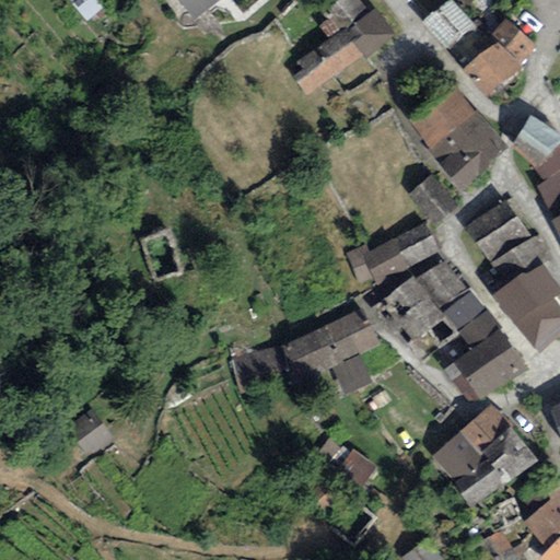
[(226,0),(174,0),(193,24),(226,0)]
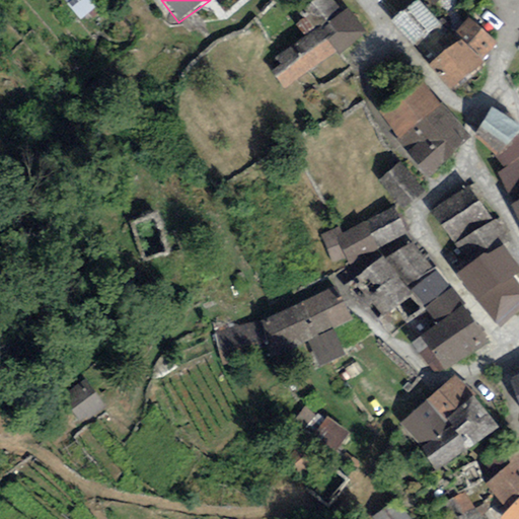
[(342,8),(334,0),(309,0),(304,4),(310,10),(305,14),(314,25),(335,49),(338,51),(365,27),(346,5),(342,8)]
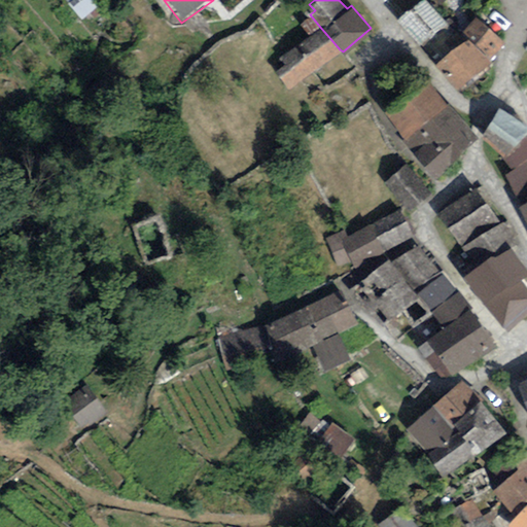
[(446,23),(428,0),(418,0),(398,16),(420,43),(446,23)]
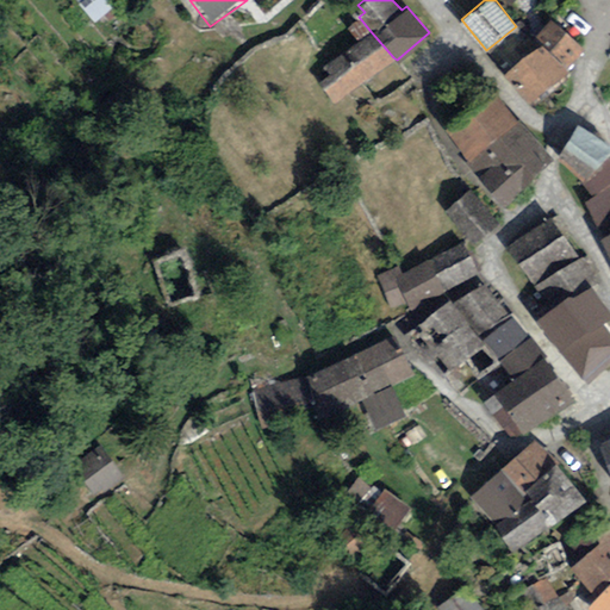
[(542,39),(566,68),(583,45),(549,17),(535,35),(542,39)]
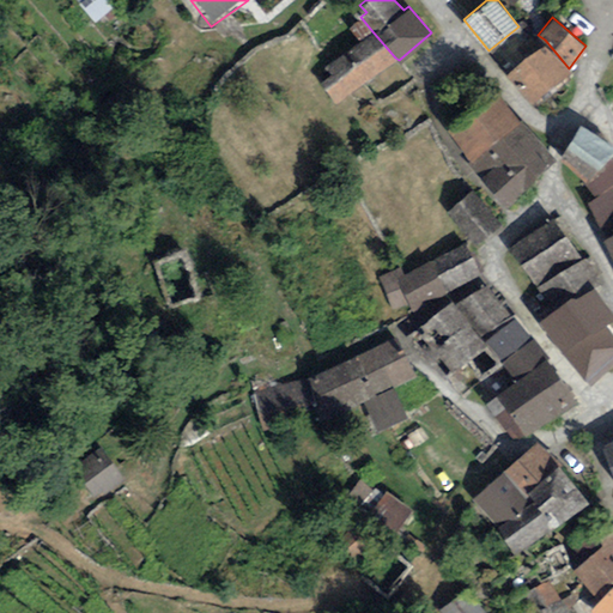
[(337,104),(395,58),(371,30),(325,64),(329,72),(319,80),(337,104)]
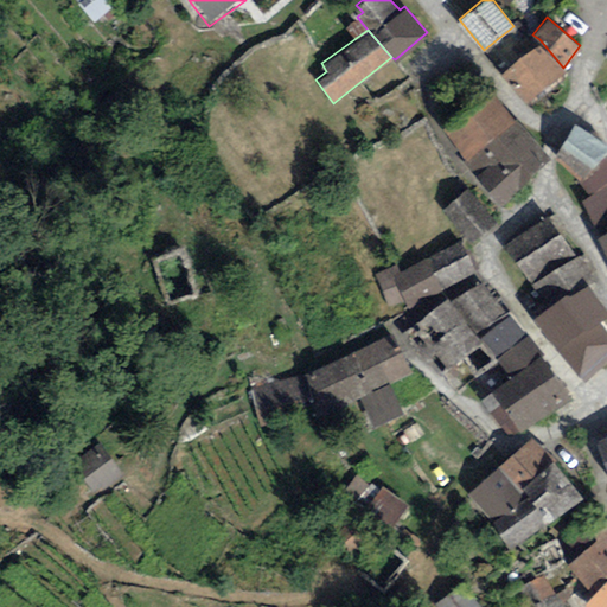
[(563,68),(540,39),(504,69),(528,97),(563,68)]
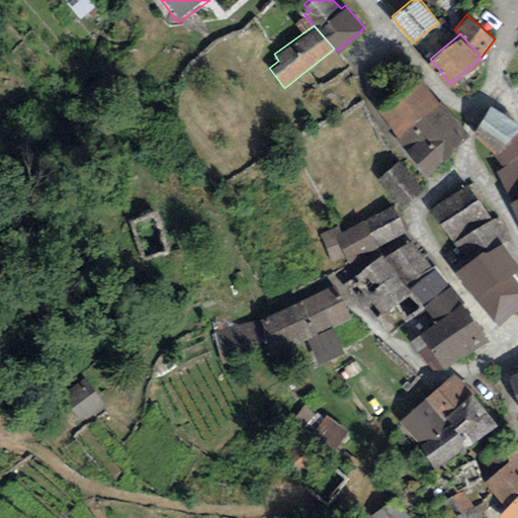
[(466,131),(416,70),(370,105),(427,175),(466,131)]
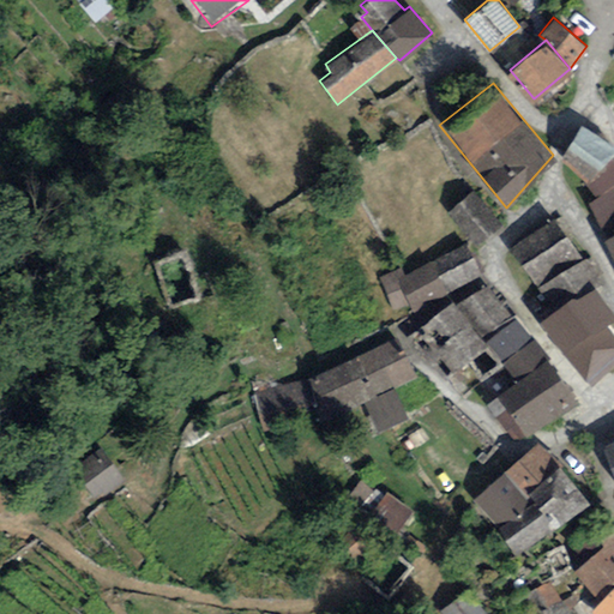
[(613,146),(613,144),(581,121),(559,160),(589,181),(613,148),(613,146)]
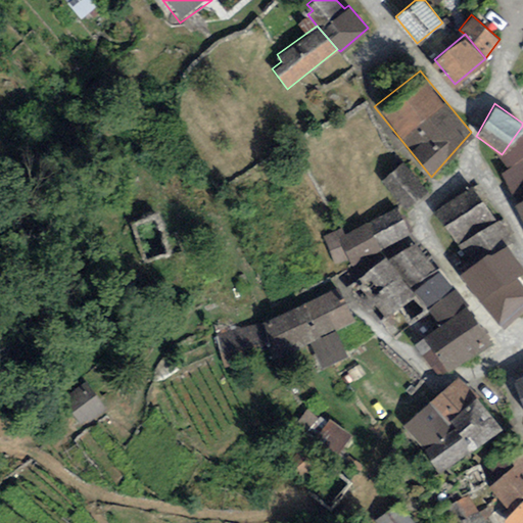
[(522,194),(522,125),(522,126),(502,154),(507,167),(501,171),(516,198),(522,194)]
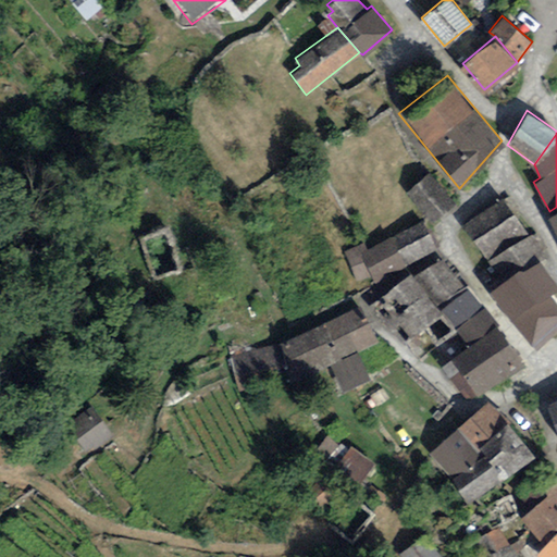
[(430,171),(406,190),(431,221),(455,201),(430,171)]
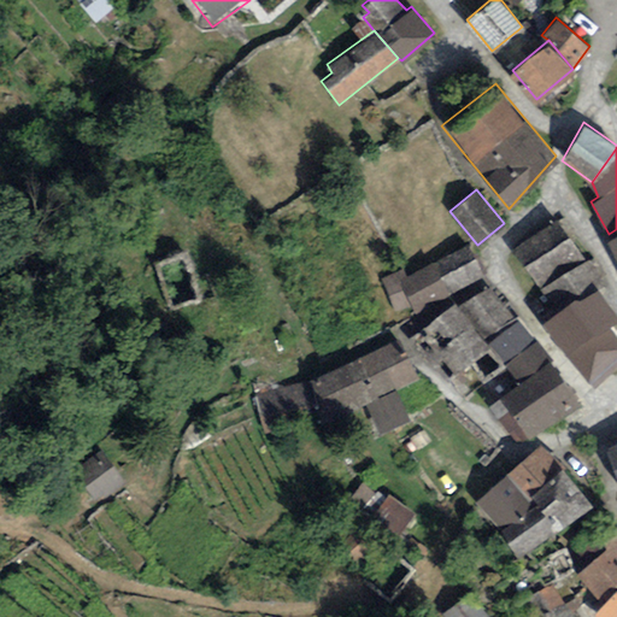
[(557,215),(511,248),(548,301),(595,268),(557,215)]
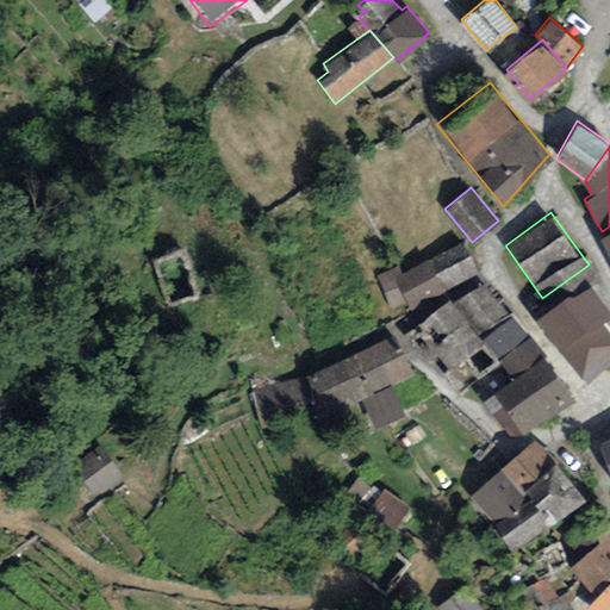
[(609,226),(602,231),(598,232),(609,256),(609,226)]
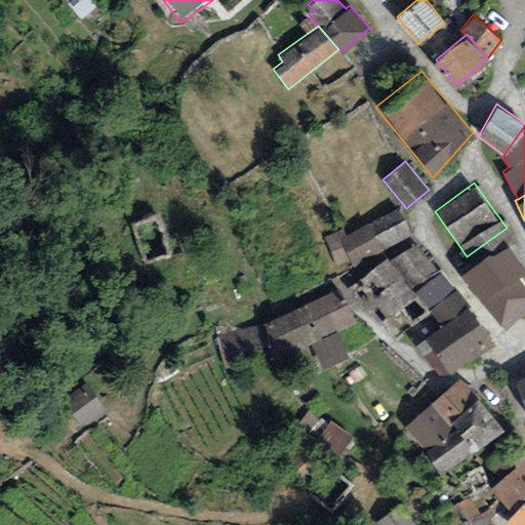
[(339,228),(321,237),(334,264),(347,257),(351,266),(412,234),(397,203),(342,232),(339,228)]
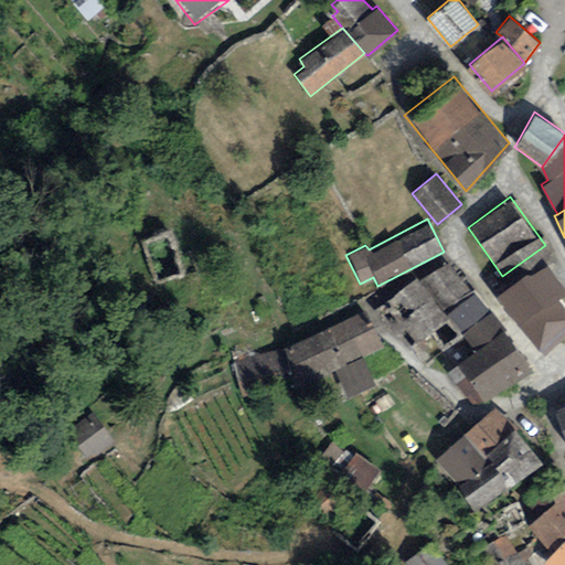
[(564,298),(564,284),(542,256),(494,295),(542,352),(564,333),(564,307),(561,302),(564,298)]
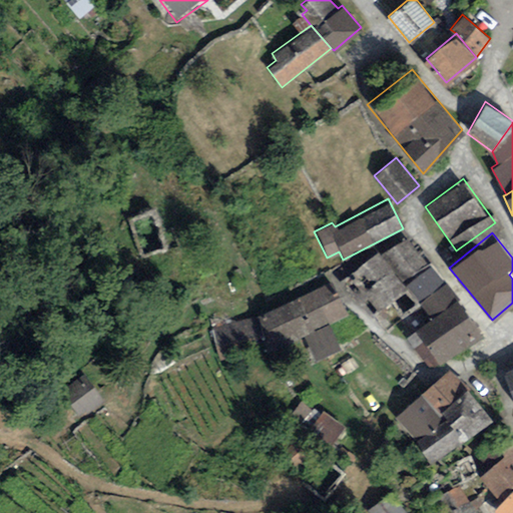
[(407,234),(381,252),(403,283),(428,265),(407,234)]
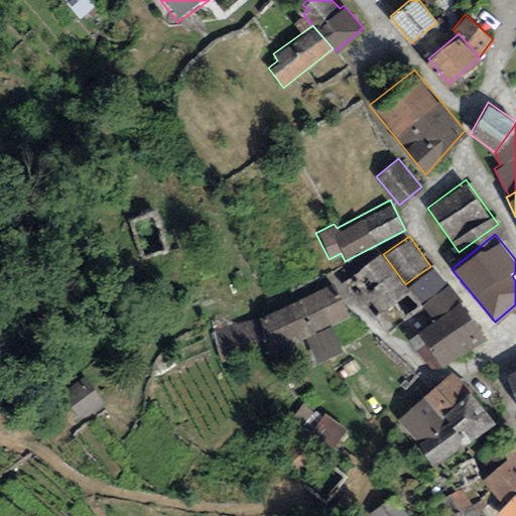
[(383,254),(381,250),(343,281),(362,304),(370,298),(379,309),(407,288),(405,284),(383,254)]
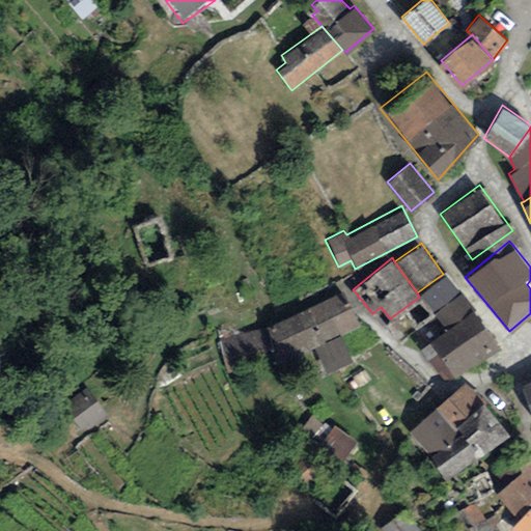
[(456,294),(443,274),(417,292),(419,297),(430,312),(432,310),(456,294)]
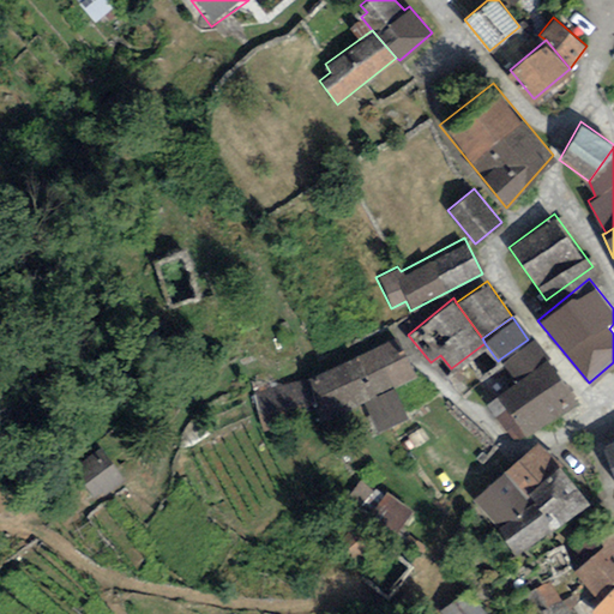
[(397,333),(311,375),(331,419),(365,402),(377,427),(405,414),(392,385),(416,373),(397,333)]
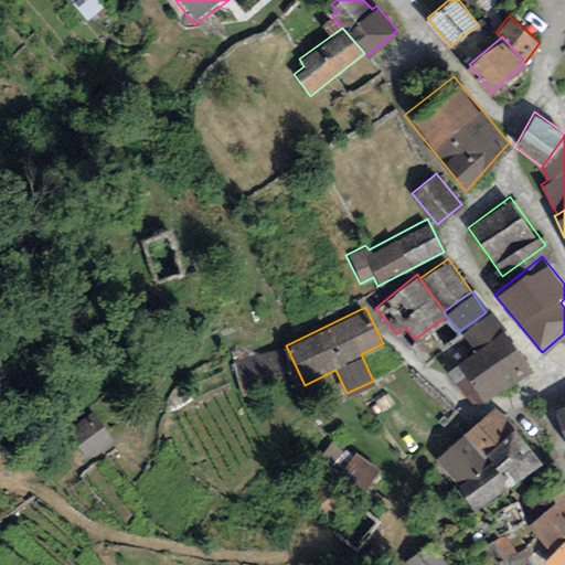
[(532,365),(492,308),(486,312),(460,330),(473,349),(457,361),(483,398),(532,365)]
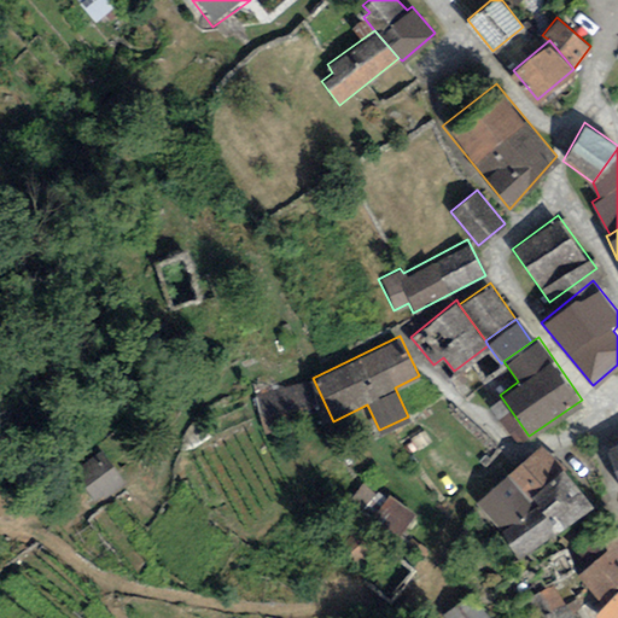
[(309,380),(257,394),(263,415),(314,402),(309,380)]
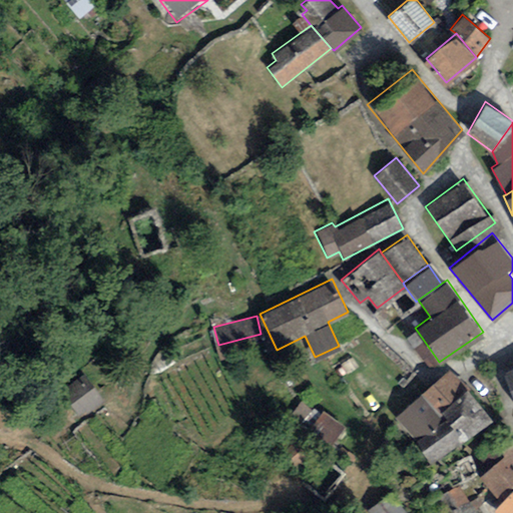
[(490,415),(449,366),(392,414),(433,463),(490,415)]
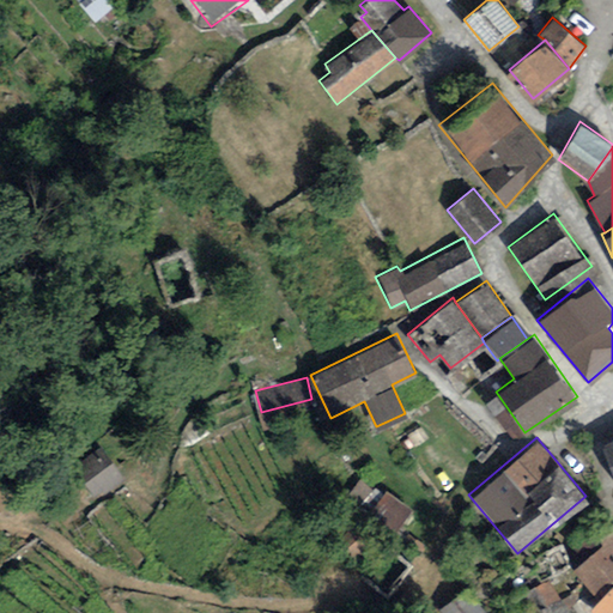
[(612,437),(600,444),(612,473),(612,437)]
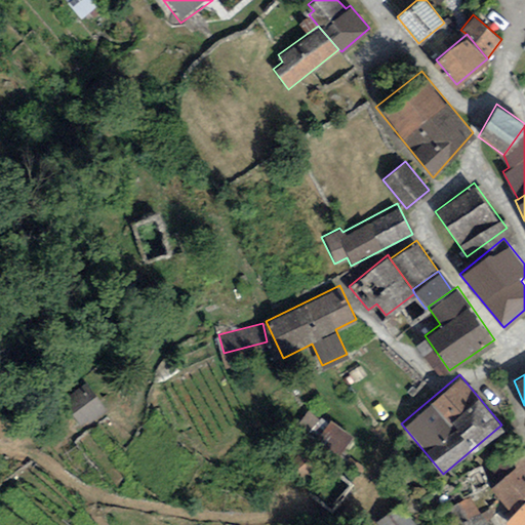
[(106,408),(87,385),(64,402),(82,427),(106,408)]
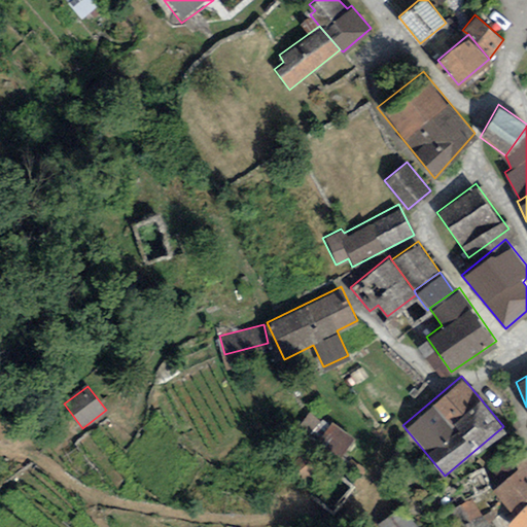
[(289,473),(339,513),(356,491),(334,473),(358,443),(330,421),(289,473)]
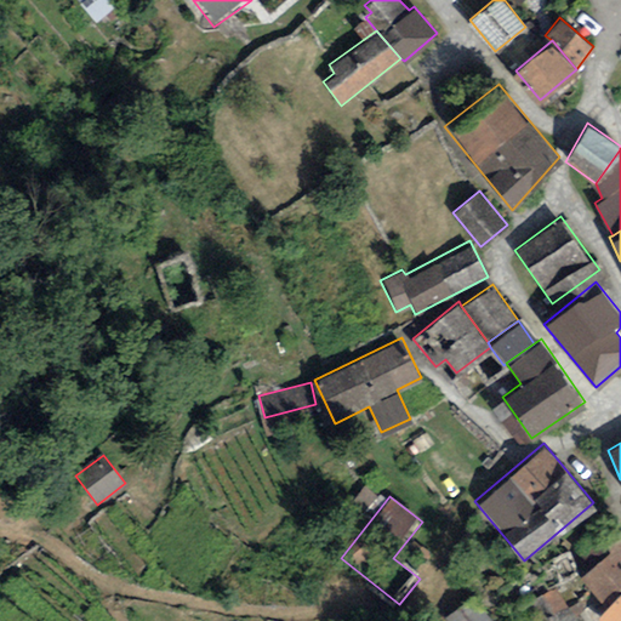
[(620,620),(620,530),(619,529),(609,540),(597,527),(576,545),(593,562),(579,574),(602,609),(594,616),(600,620),(620,620)]
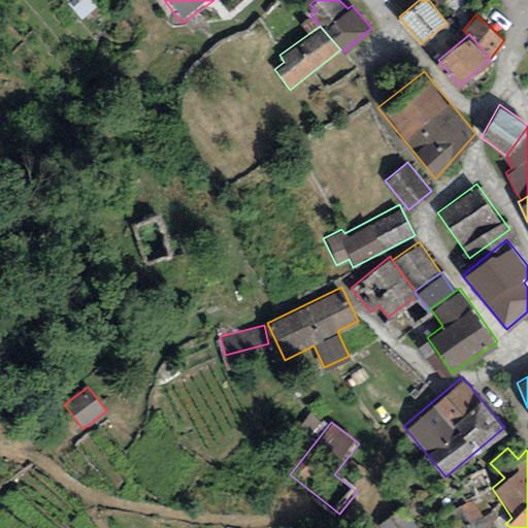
[(419,527),(402,505),(377,523),(381,527),(419,527)]
